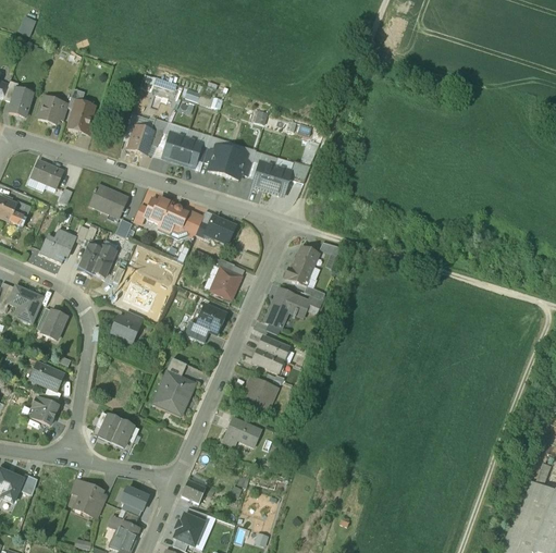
[(23,14),(17,31),(29,35),(36,19),(23,14)]
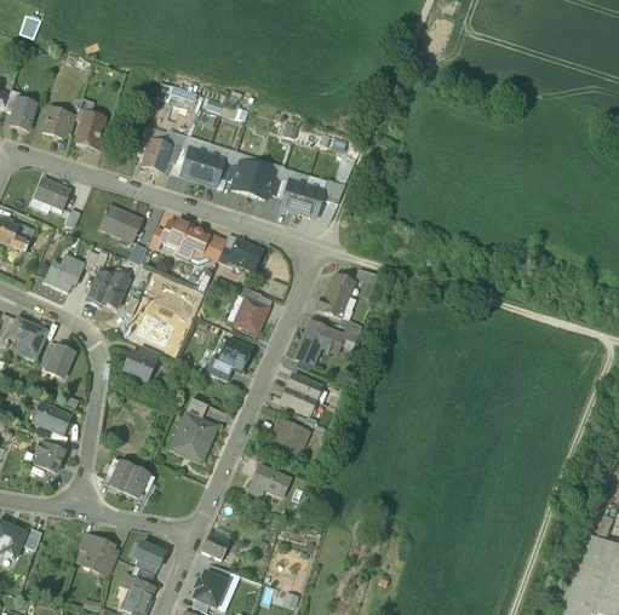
[(10,92),(0,87),(0,105),(4,108),(10,92)]
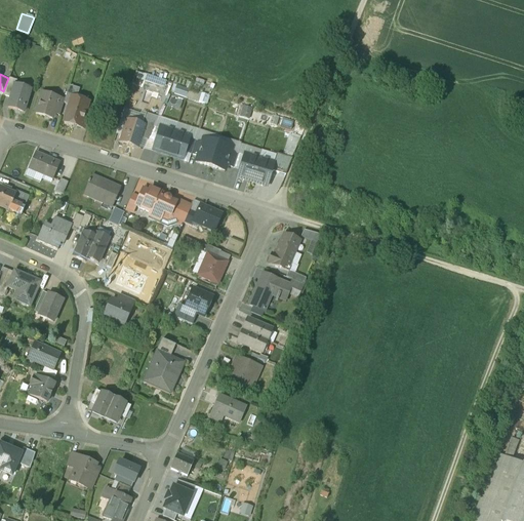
[(17,77),(10,75),(8,78),(3,91),(11,94),(15,82),(16,82),(17,77)]
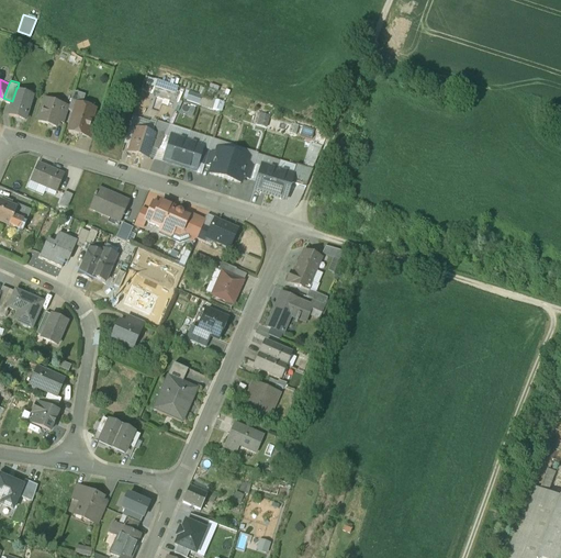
[(18,88),(17,88),(12,101),(10,111),(25,116),(33,92),(18,88)]
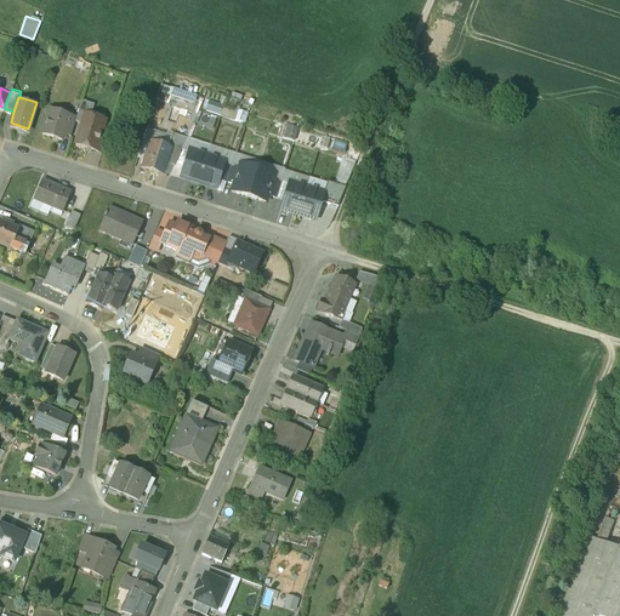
[(95,101),(83,97),(78,113),(77,118),(83,120),(84,119),(90,121),(92,113),(94,113),(92,110),(95,101)]
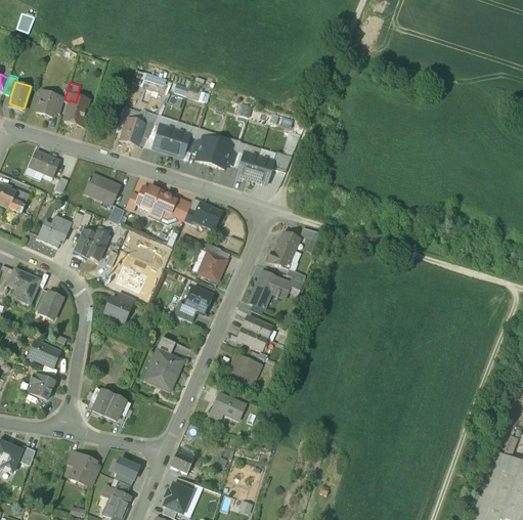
[(58,94),(43,90),(36,111),(53,116),(54,111),(58,94)]
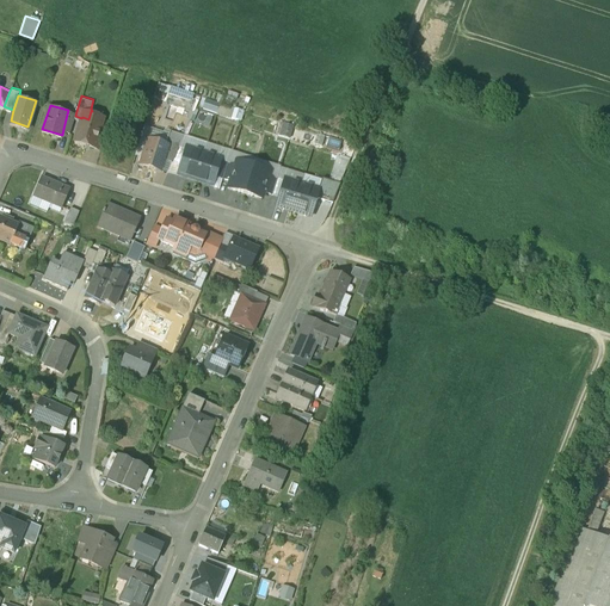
[(230,115),(241,118),(245,109),(234,105),(230,115)]
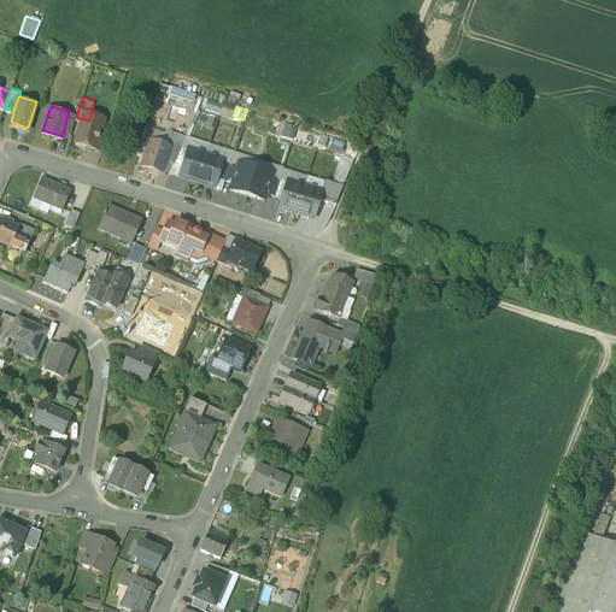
[(77,112),(69,110),(69,111),(64,130),(71,133),(76,117),(77,112)]
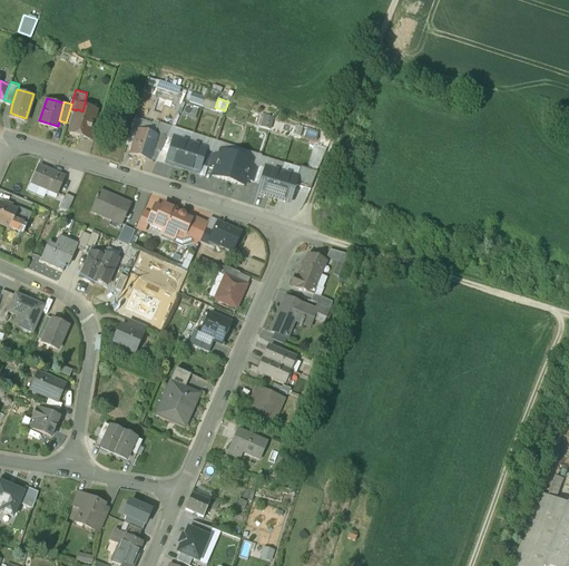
[(86,104),(85,104),(82,111),(77,109),(76,110),(70,129),(88,135),(94,117),(97,107),(86,104)]
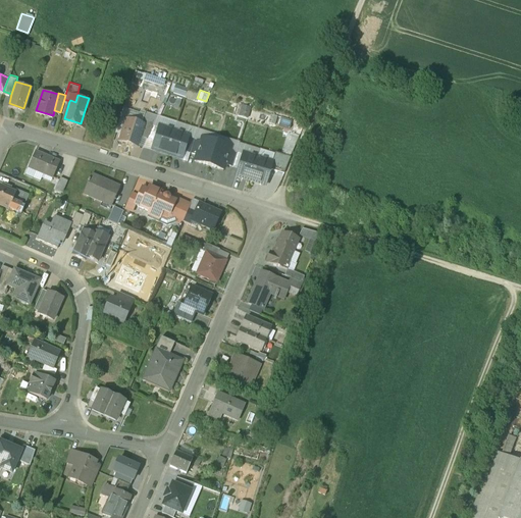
[(92,109),(86,107),(81,123),(87,125),(92,109)]
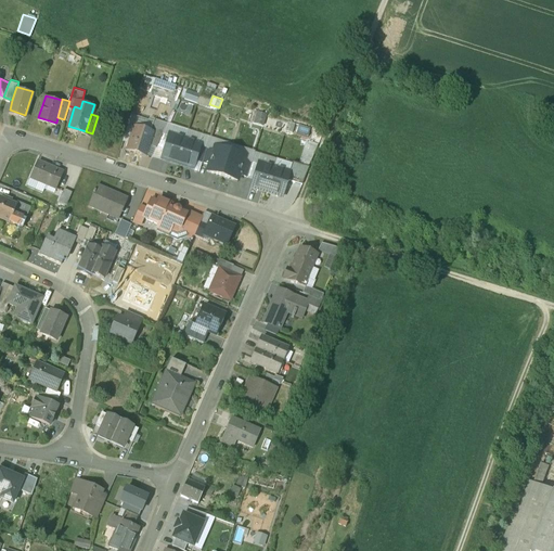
[(274,130),(278,119),(262,115),(259,125),(274,130)]
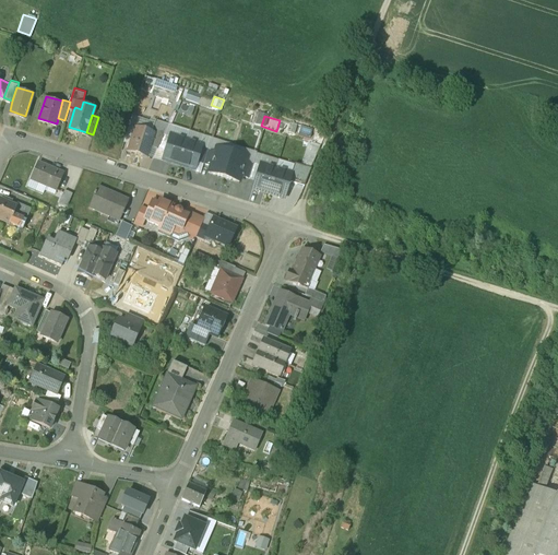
[(166,128),(154,124),(152,130),(154,131),(151,143),(158,145),(164,131),(166,128)]
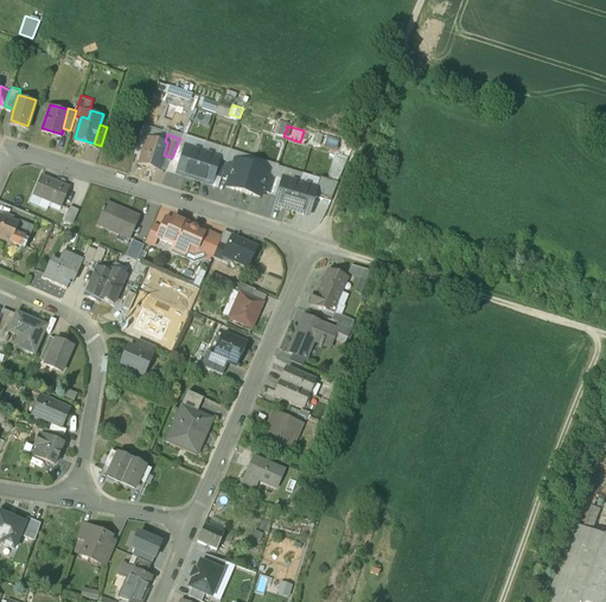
[(165,141),(148,135),(140,160),(160,167),(164,155),(167,142),(165,141)]
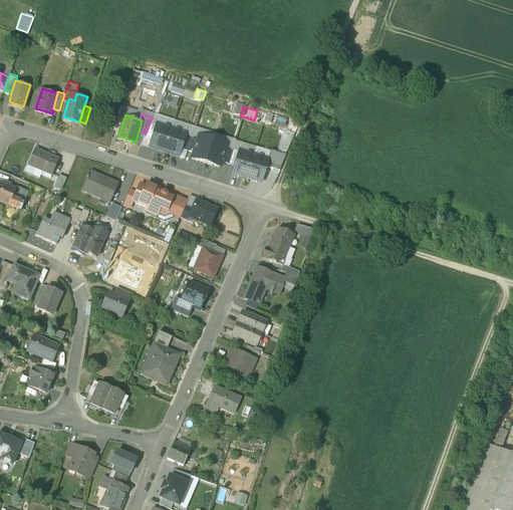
[(157,122),(151,120),(146,134),(153,136),(157,122)]
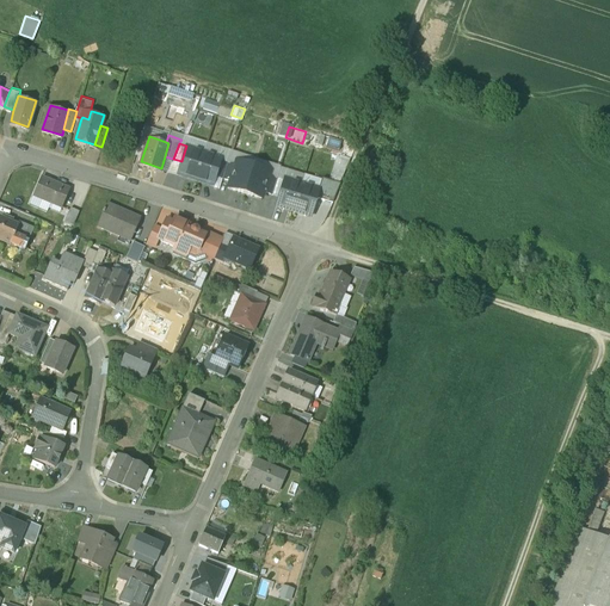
[(204,149),(188,143),(186,146),(182,161),(179,171),(196,177),(204,149)]
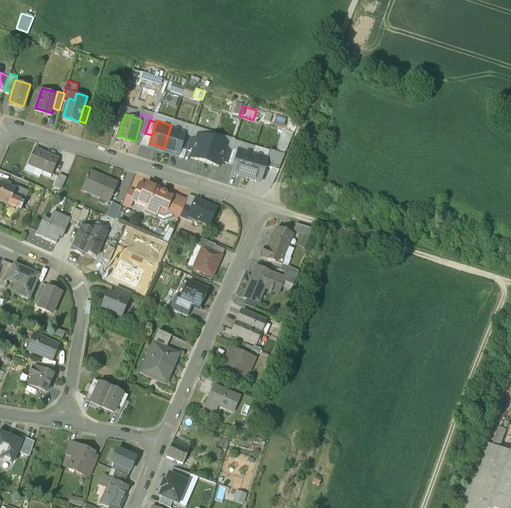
[(186,129),(171,125),(164,148),(179,152),(181,144),(185,131),(186,129)]
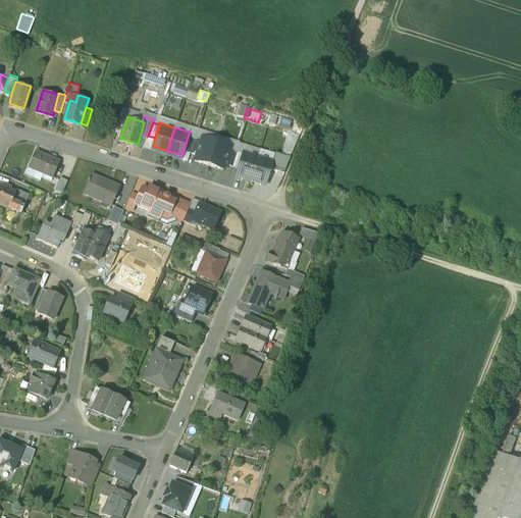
[(189,134),(185,147),(191,149),(195,136),(189,134)]
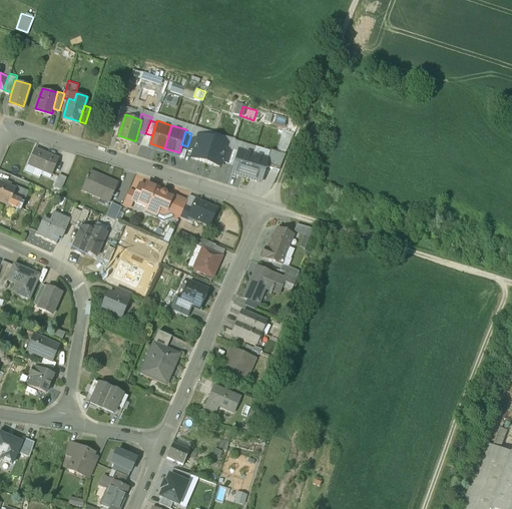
[(213,136),(199,131),(197,135),(193,149),(192,154),(206,159),(213,136)]
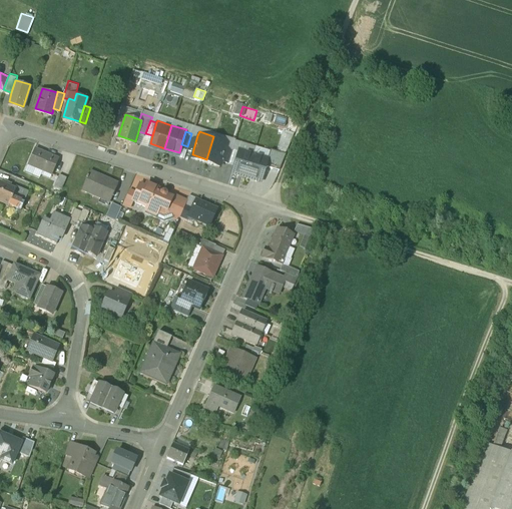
[(197,135),(191,133),(187,146),(193,149),(197,135)]
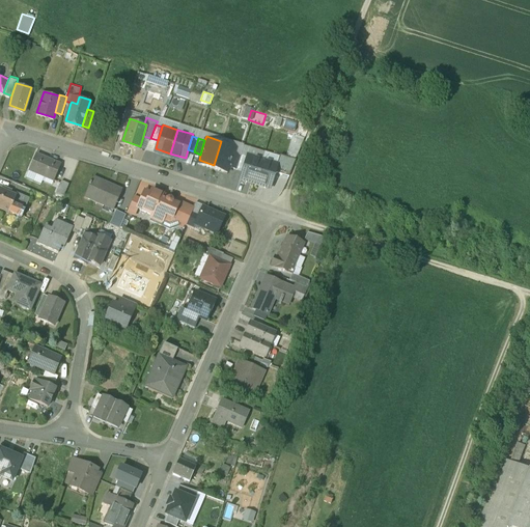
[(235,145),(221,141),(214,165),(228,169),(230,164),(234,149),(235,145)]
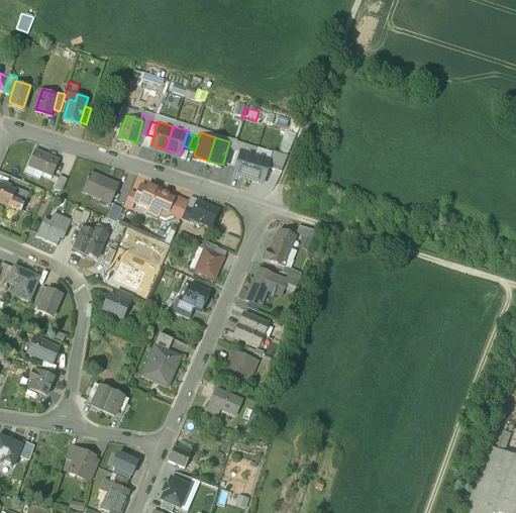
[(234,147),(228,145),(224,160),(230,161),(234,147)]
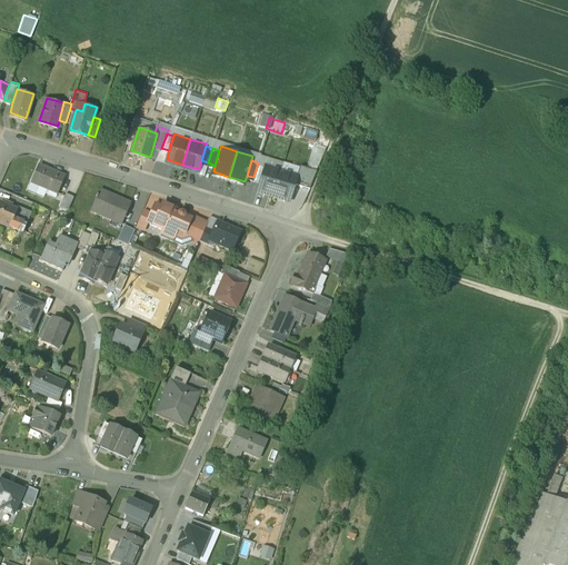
[(66,174),(39,162),(31,180),(58,191),(66,174)]
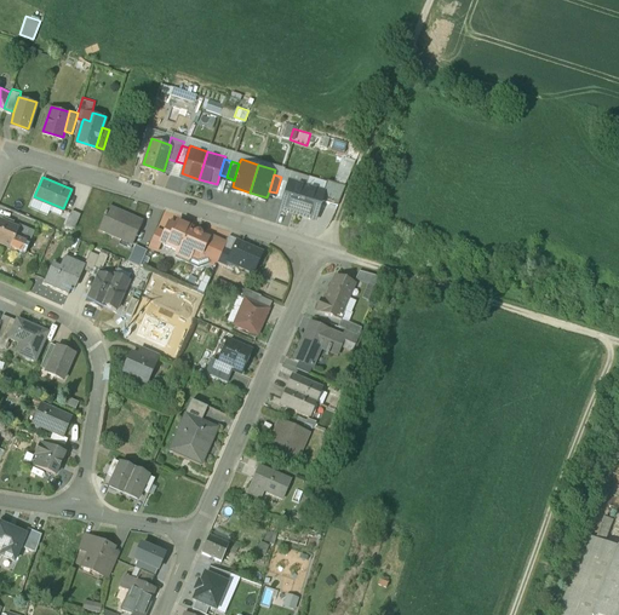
[(290,179),(281,177),(276,193),(285,195),(290,179)]
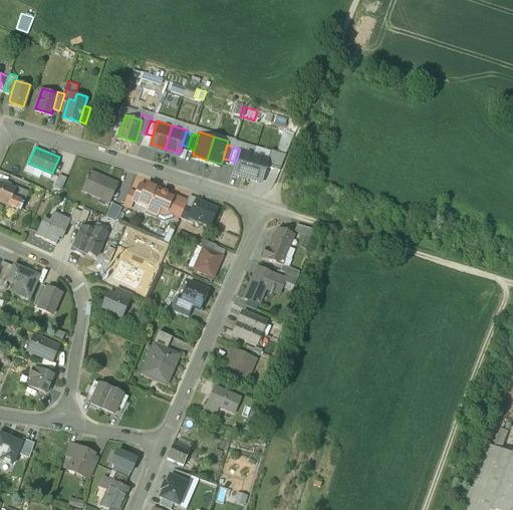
[(255,152),(240,147),(236,162),(233,170),(248,175),(255,152)]
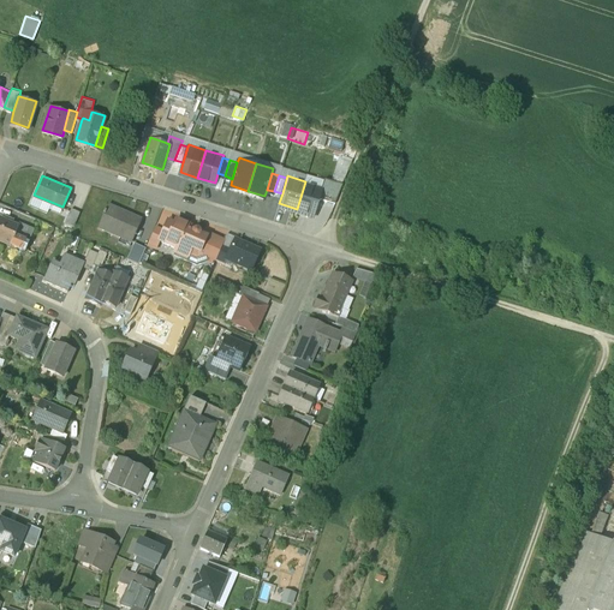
[(339,181),(325,177),(322,186),(320,196),(333,199),(339,181)]
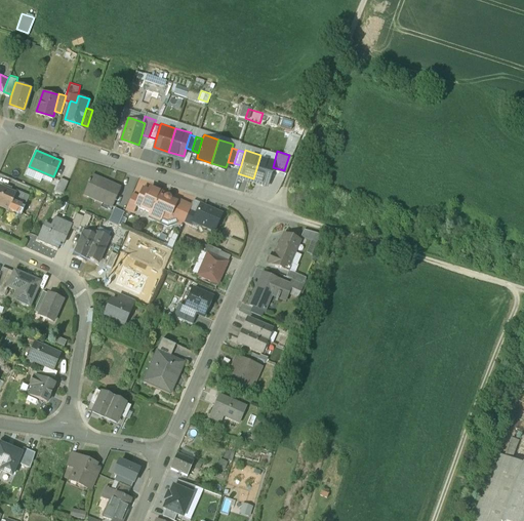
[(275,159),(260,155),(253,178),(268,183),(273,167),(275,159)]
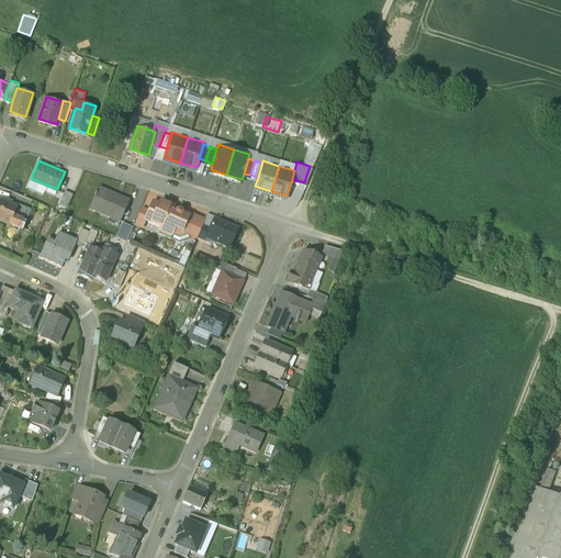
[(130,199),(99,186),(97,191),(96,190),(94,193),(96,193),(90,205),(121,220),(130,199)]
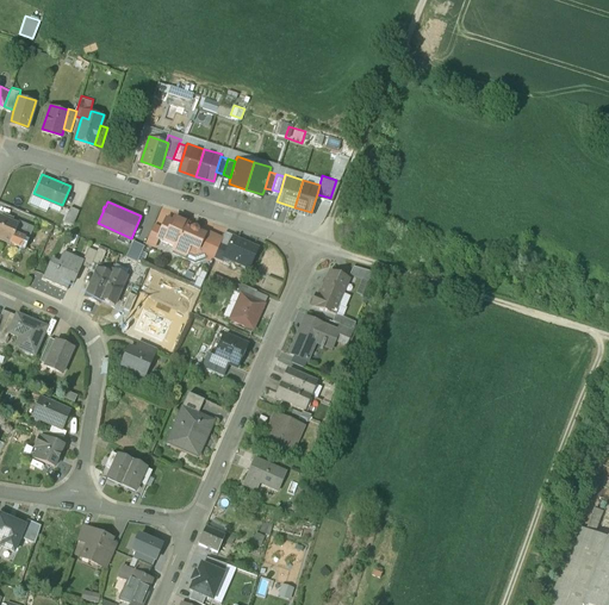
[(80,209),(72,205),(64,219),(74,223),(80,209)]
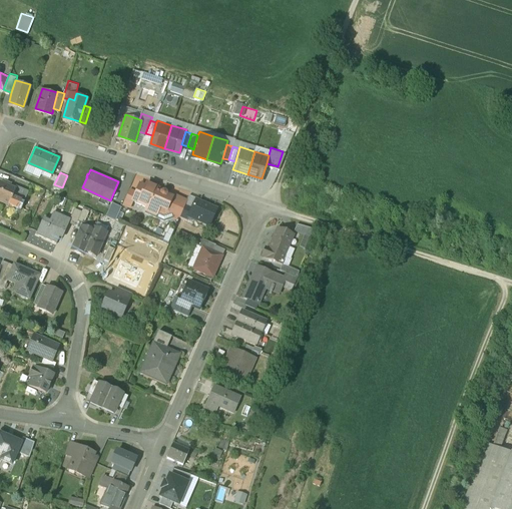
[(11,181),(6,178),(4,182),(0,179),(0,198),(21,207),(24,200),(13,195),(16,187),(15,186),(10,184),(11,181)]
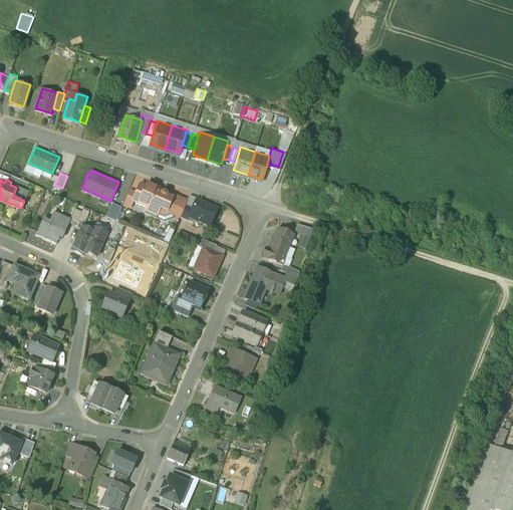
[(158,186),(148,181),(146,185),(141,183),(137,190),(134,198),(134,199),(148,205),(147,209),(157,213),(158,213),(160,207),(165,209),(168,208),(169,205),(173,196),(168,193),(168,192),(167,190),(165,188),(162,190),(162,191),(157,189),(158,186)]
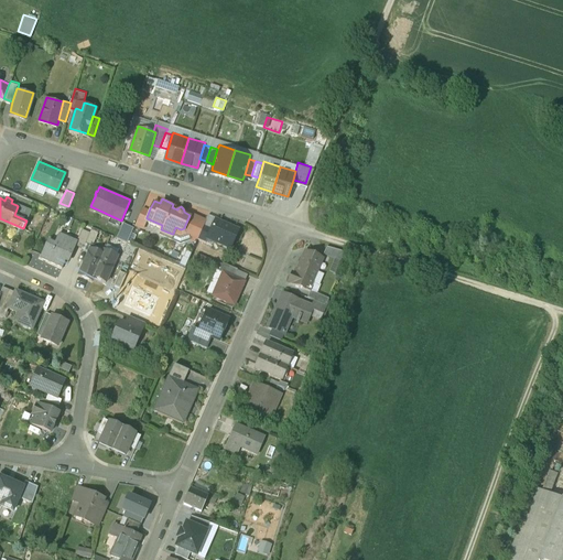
[(32,207),(18,202),(17,205),(18,206),(14,215),(26,221),(32,207)]
